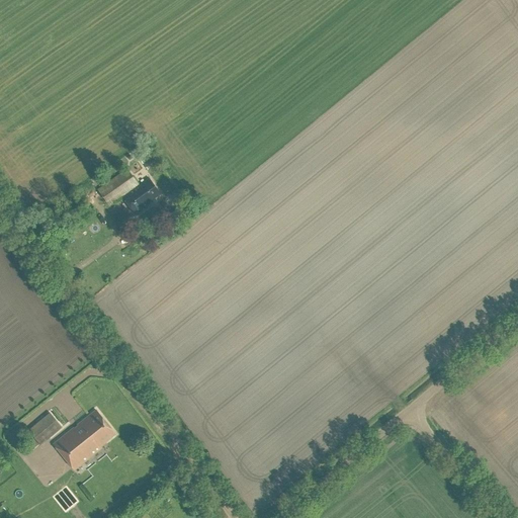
[(127,169),(97,189),(108,204),(133,188),(134,189),(122,196),(135,213),(149,203),(148,201),(160,193),(150,178),(136,187),(135,186),(138,184),(127,169)]
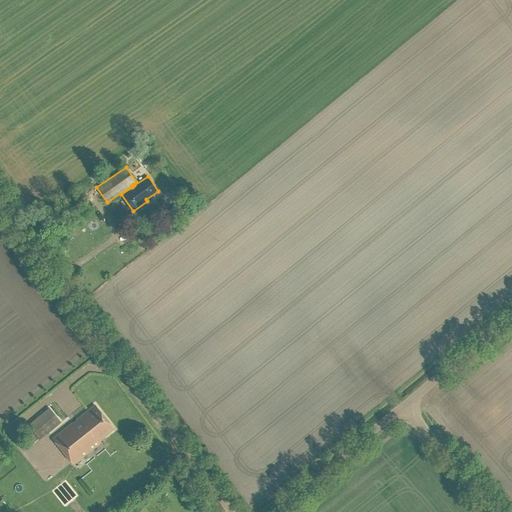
[(165,201),(161,196),(156,200),(160,205),(165,201)]
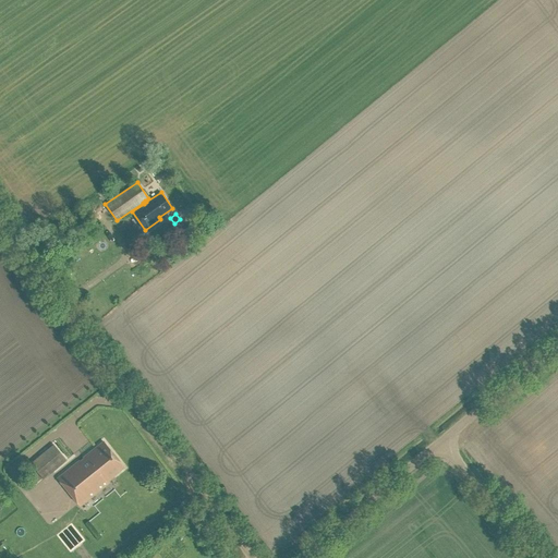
[(186,244),(207,231),(199,219),(179,232),(186,244)]
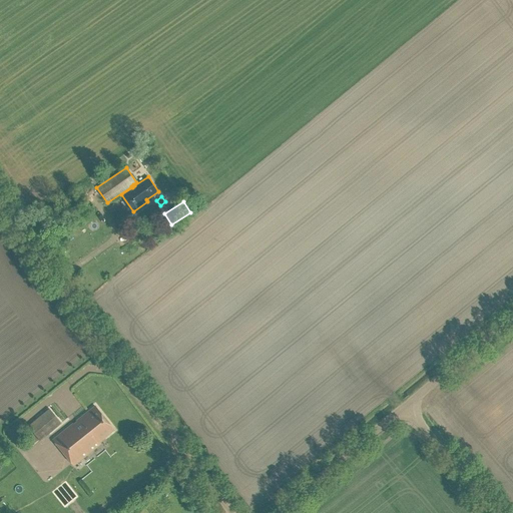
[(105,438),(104,437),(113,429),(93,405),(52,438),(73,465),(99,443),(99,442),(105,438)]
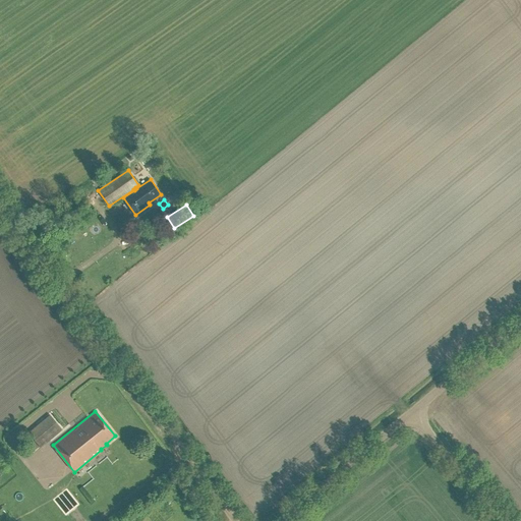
[(62,428),(51,415),(29,432),(41,447),(62,428)]
